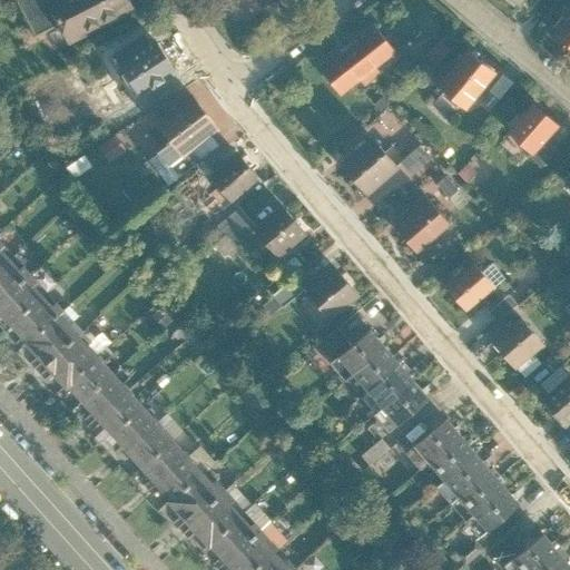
[(46,2),(50,0),(49,0),(16,0),(33,35),(56,22),(46,2)]
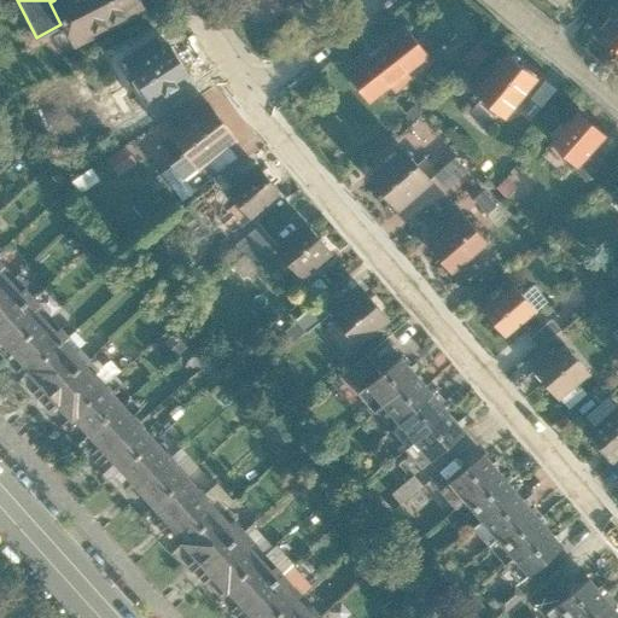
[(144,9),(139,0),(54,0),(50,3),(60,24),(73,47),(144,9)]
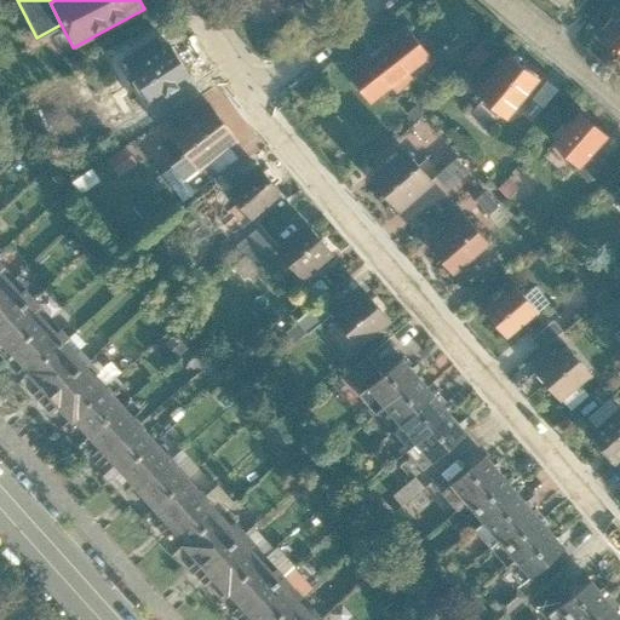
[(619,16),(604,35),(619,46),(619,16)]
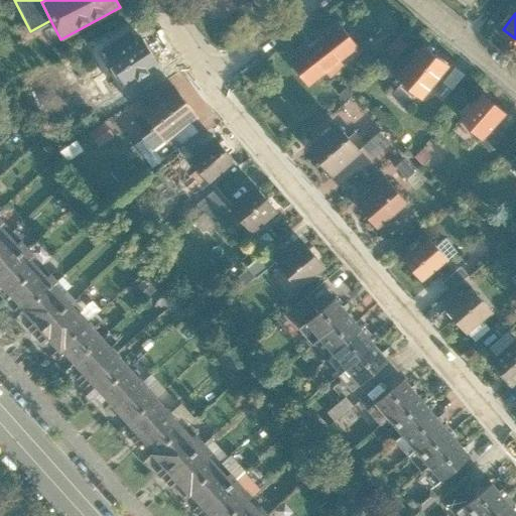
[(315,41),(339,70),(346,66),(341,60),(359,46),(341,22),(315,41)]
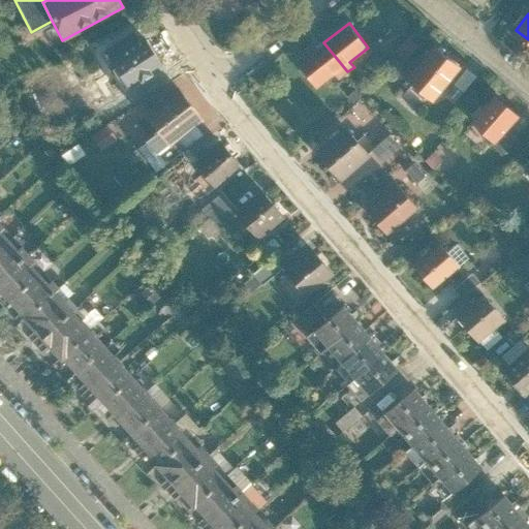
[(130,88),(163,67),(144,36),(111,57),(130,88)]
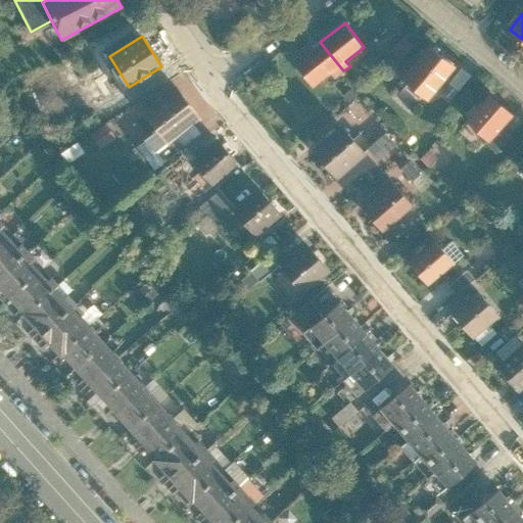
[(385,56),(393,64),(415,45),(406,36),(385,56)]
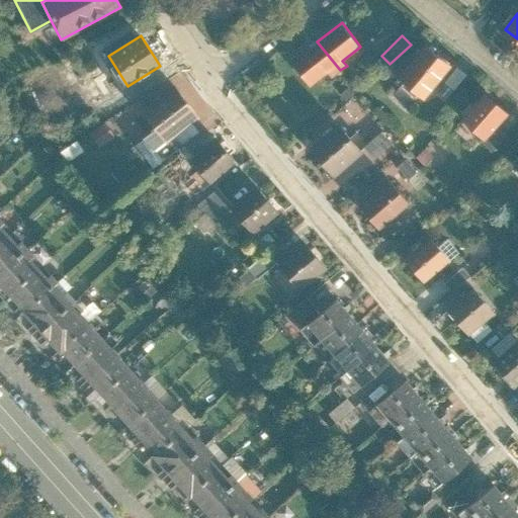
[(317,41),(291,61),(310,86),(330,70),(334,75),(340,70),(317,41)]
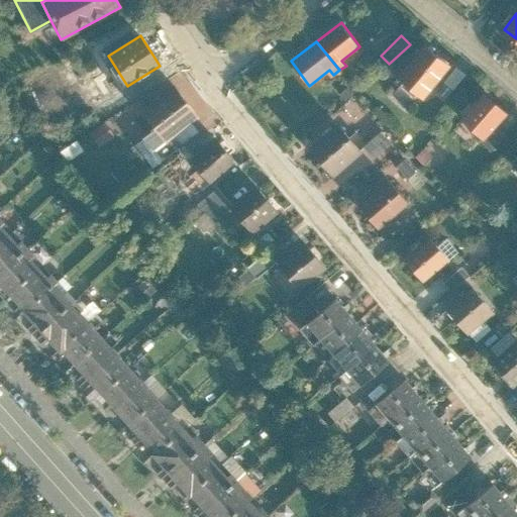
[(424,97),(450,65),(424,43),(398,76),(424,97)]
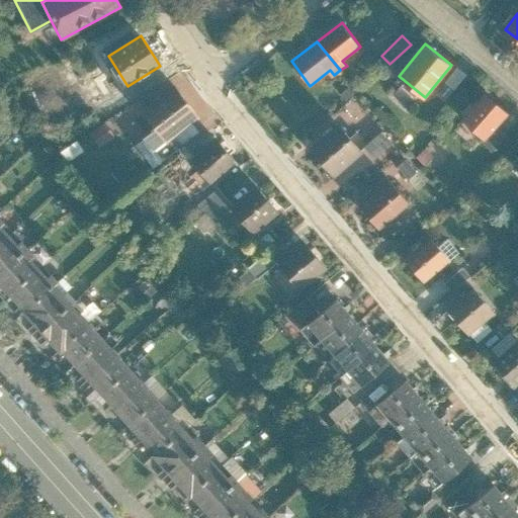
[(444,82),(454,90),(467,74),(457,66),(444,82)]
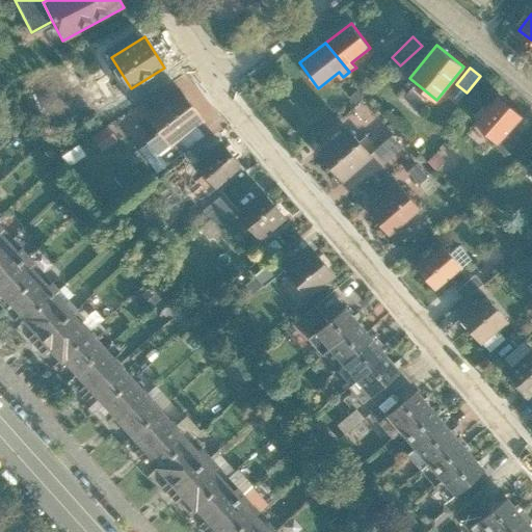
[(175,141),(203,120),(178,87),(145,113),(160,131),(147,141),(158,154),(175,141)]
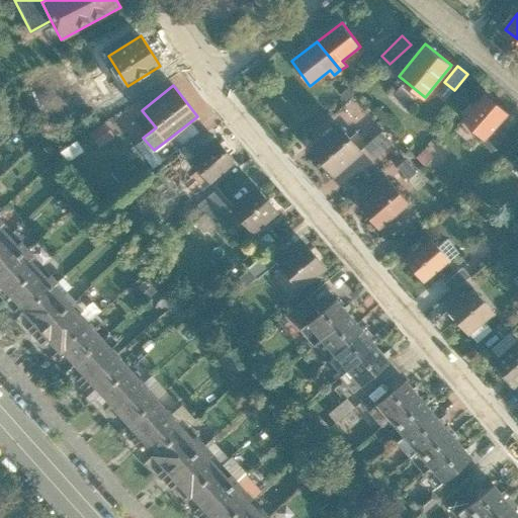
[(463,118),(487,139),(498,125),(509,112),(486,92),(463,118)]
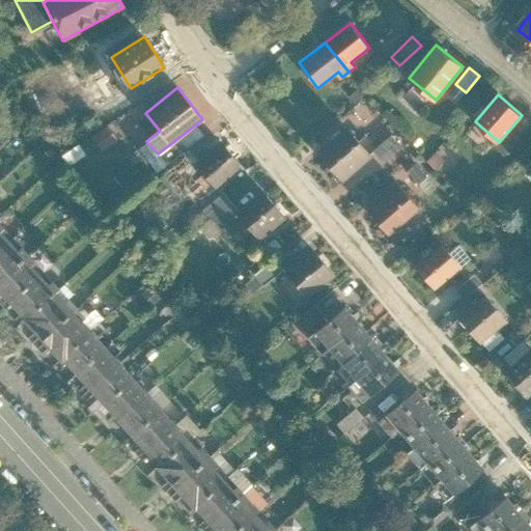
[(317,152),(341,180),(371,155),(346,127),(317,152)]
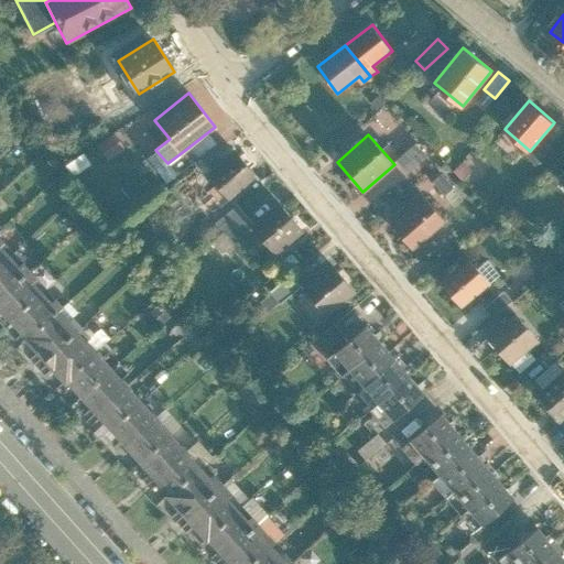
[(117,136),(98,141),(102,156),(122,151),(117,136)]
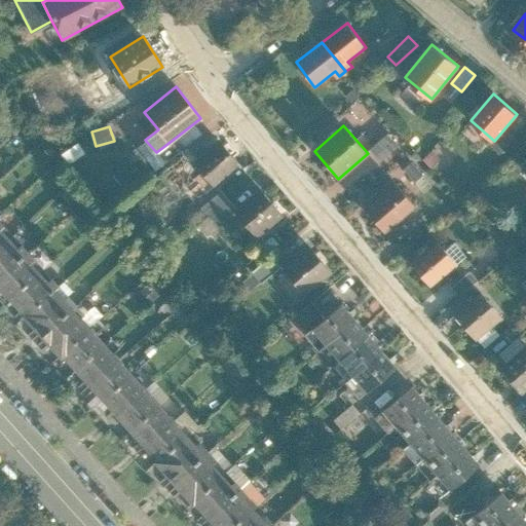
[(516,136),(505,127),(494,141),(503,149),(516,136)]
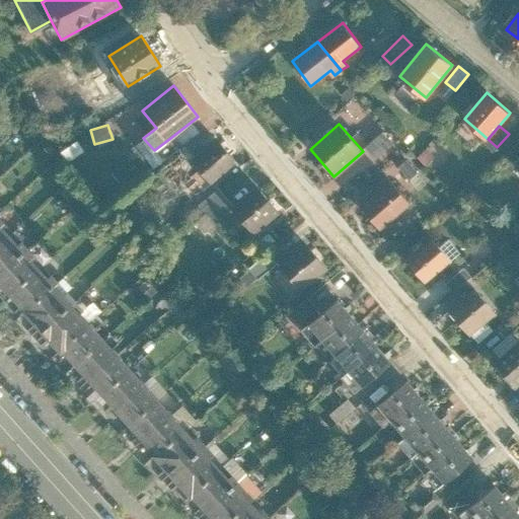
[(376,159),(393,144),(382,133),(366,147),(376,159)]
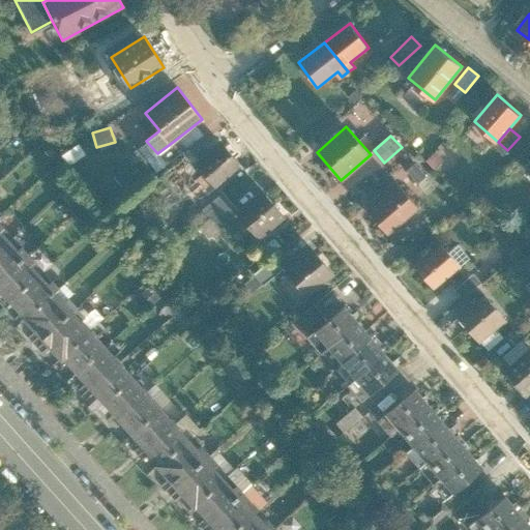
[(196,163),(217,188),(244,166),(222,140),(196,163)]
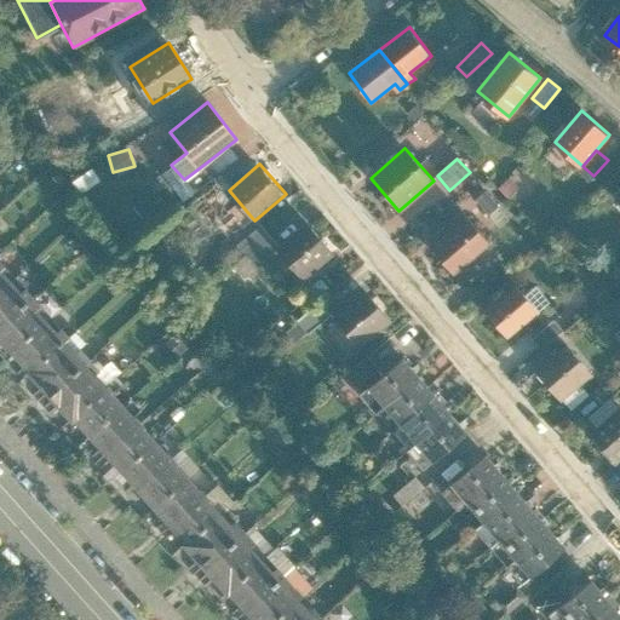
[(214,178),(204,165),(184,179),(171,165),(164,172),(187,200),(214,178)]
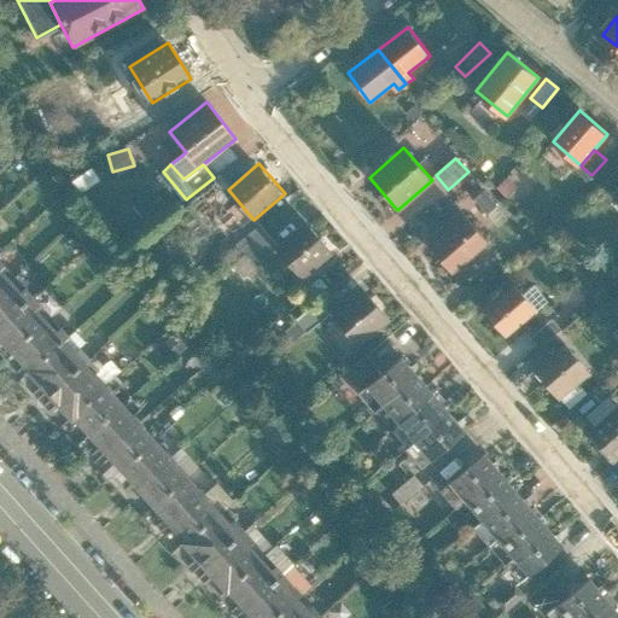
[(430,246),(453,273),(489,243),(460,210),(431,235),(436,242),(430,246)]
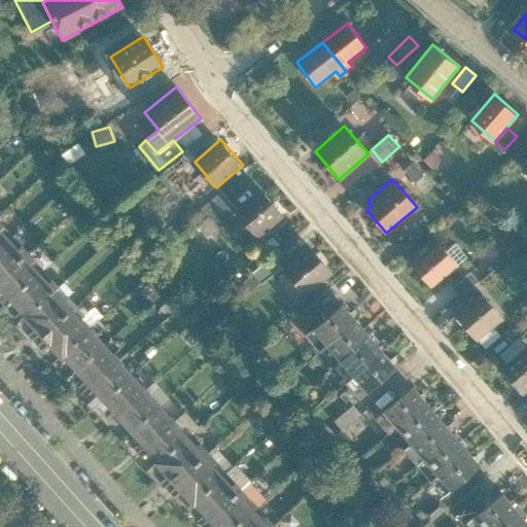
[(257,234),(282,211),(261,188),(237,211),(257,234)]
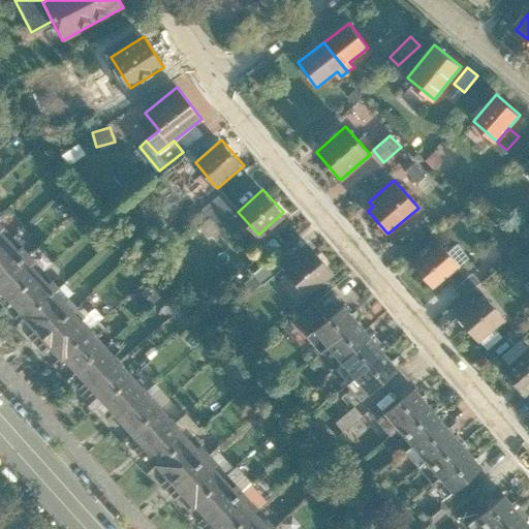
[(204,208),(211,216),(228,200),(221,192),(204,208)]
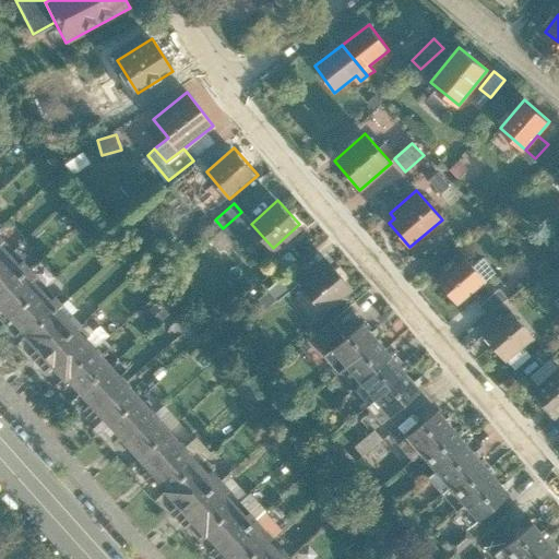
[(233,239),(251,224),(241,212),(223,228),(233,239)]
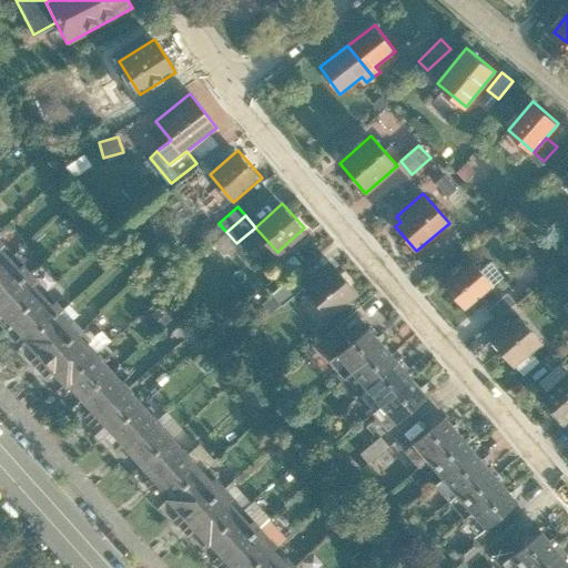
[(0,271),(19,254),(2,235),(0,236),(0,271)]
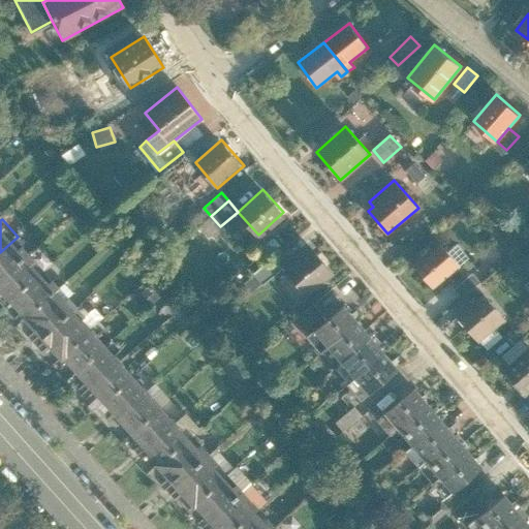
[(34,254),(18,237),(0,252),(0,280),(2,283),(34,254)]
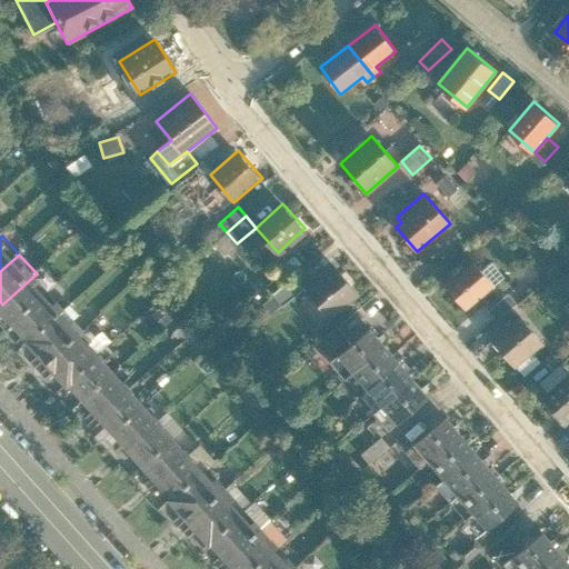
[(472,261),(445,285),(467,310),(495,288),(472,261)]
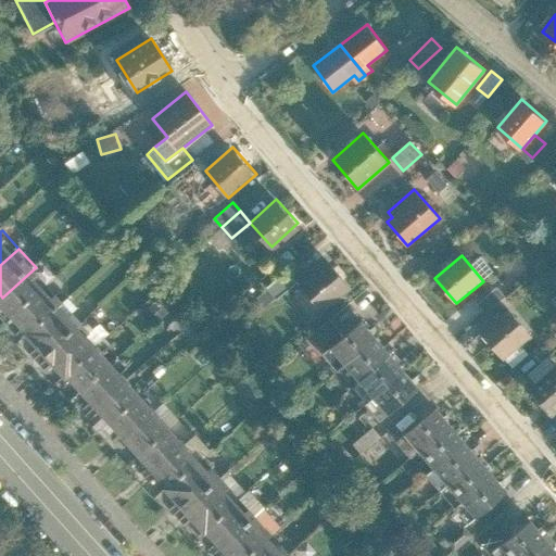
[(324,311),(351,288),(328,261),(301,283),(324,311)]
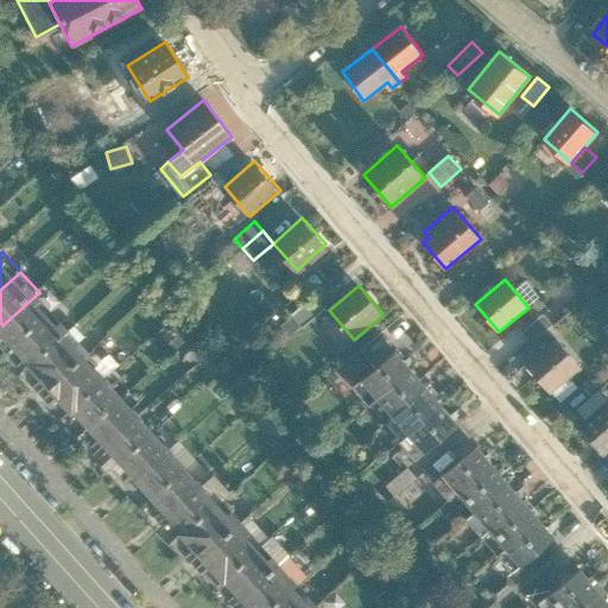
[(57,312),(39,292),(2,325),(20,346),(57,312)]
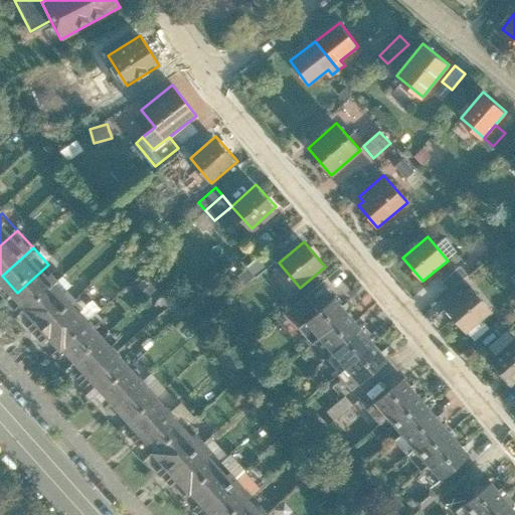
[(247,268),(255,277),(274,262),(267,252),(247,268)]
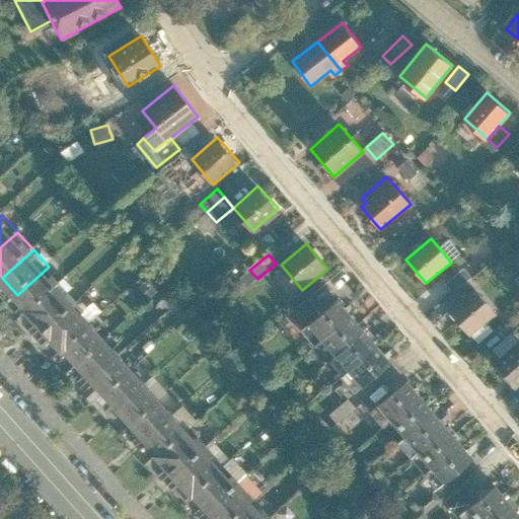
[(452,290),(469,275),(461,266),(444,281),(452,290)]
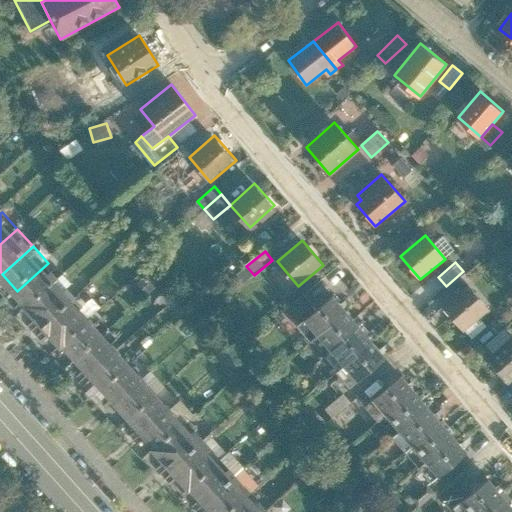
[(64,280),(48,263),(17,291),(33,308),(64,280)]
